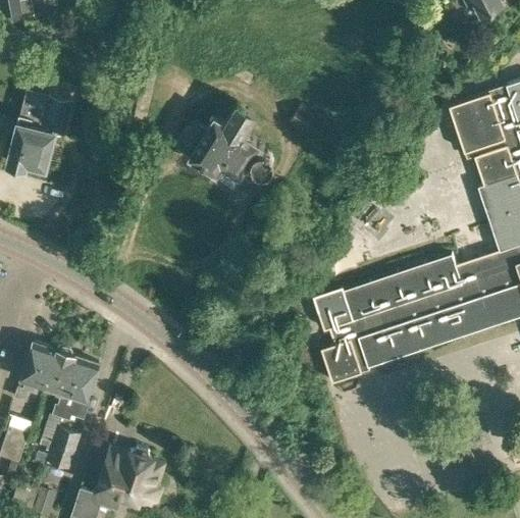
[(0,18),(1,23),(21,19),(17,0),(0,0),(0,18)]
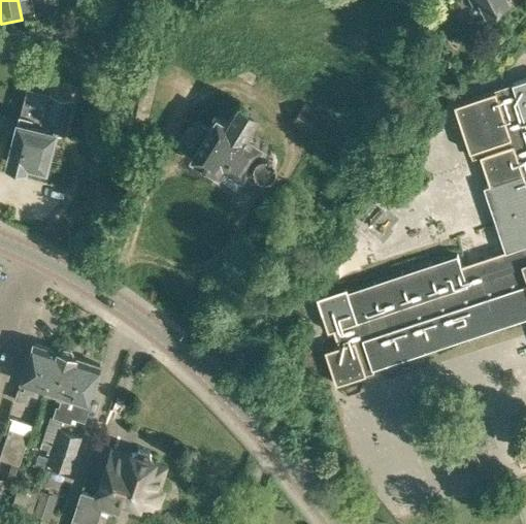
[(44,15),(60,12),(59,10),(57,0),(45,0),(41,1),(44,15)]
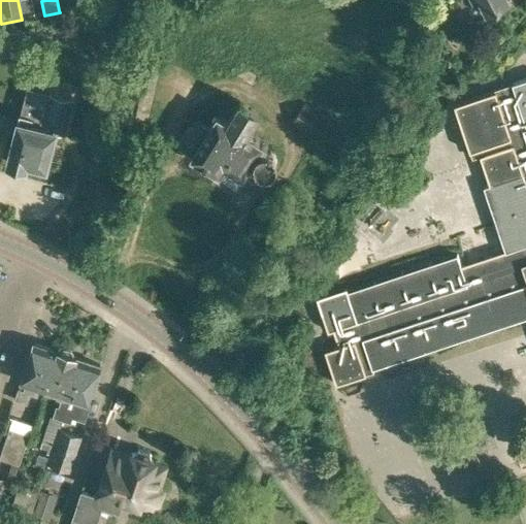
[(466,0),(467,0),(473,0),(484,19),(507,6),(504,1),(505,0),(466,0)]
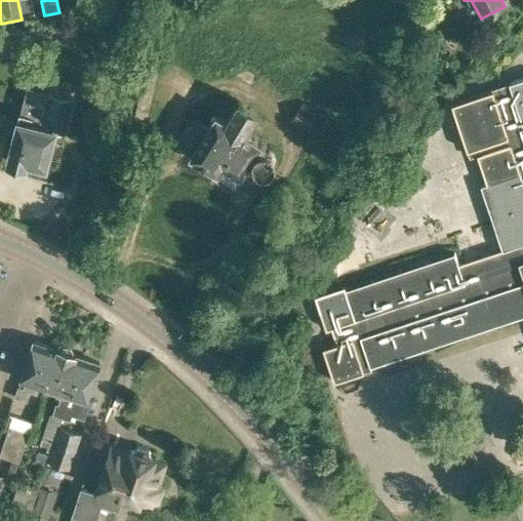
[(342,289),(314,298),(325,331),(328,330),(334,348),(321,352),(322,354),(332,383),(333,385),(361,375),(356,359),(364,356),(368,369),(522,317),(522,81),(489,92),(490,93),(450,108),(466,154),(478,150),(480,157),(476,158),(485,187),(479,189),(491,226),(492,227),(500,252),(460,266),(456,267),(453,255),(343,292),(342,289)]
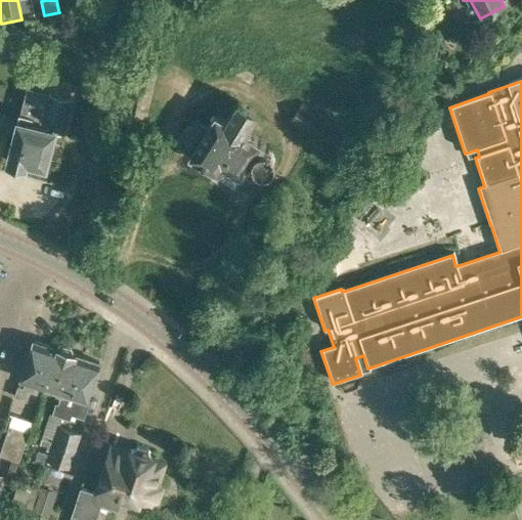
[(16,122),(5,165),(25,169),(26,165),(44,170),(45,169),(50,145),(54,133),(63,135),(71,105),(73,101),(25,89),(16,122)]
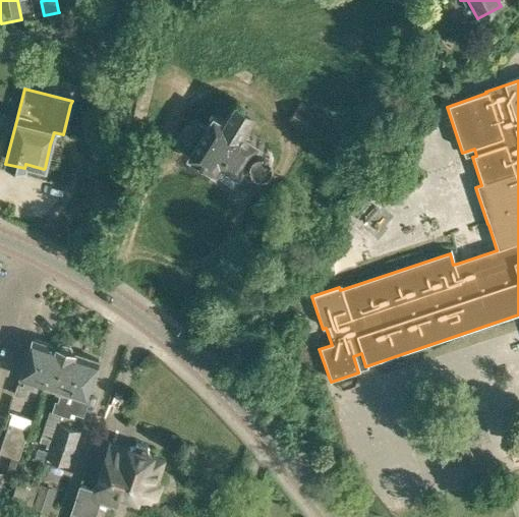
[(240,134),(252,115),(235,105),(223,123),(213,116),(205,129),(192,121),(188,128),(181,130),(175,140),(176,149),(231,183),(236,175),(245,161),(249,164),(250,166),(251,167),(252,169),(253,170),(254,171),(256,172),(258,172),(261,173),(263,172),(264,172),(266,171),(268,170),(269,169),(270,167),(271,166),(271,164),(271,162),(271,160),(271,158),(270,157),(269,155),(268,154),(266,153),(264,152),(263,151),(261,151),(260,151),(254,148),(256,145),(240,134)]
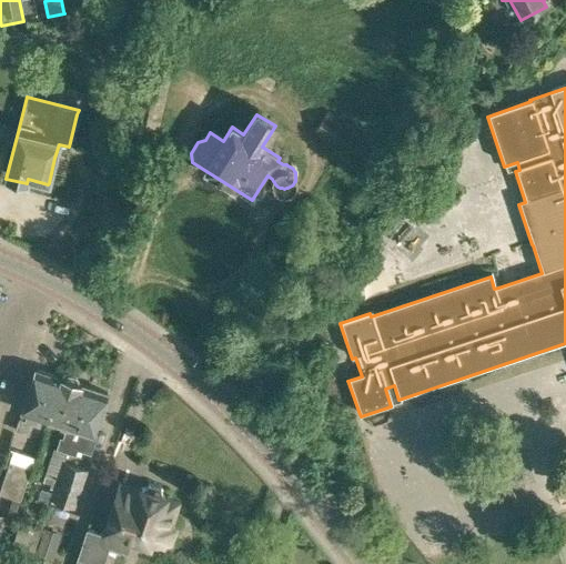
[(51,404),(60,380),(34,372),(20,414),(18,422),(13,434),(28,439),(31,427),(39,431),(41,422),(46,423),(52,405),(51,404)]
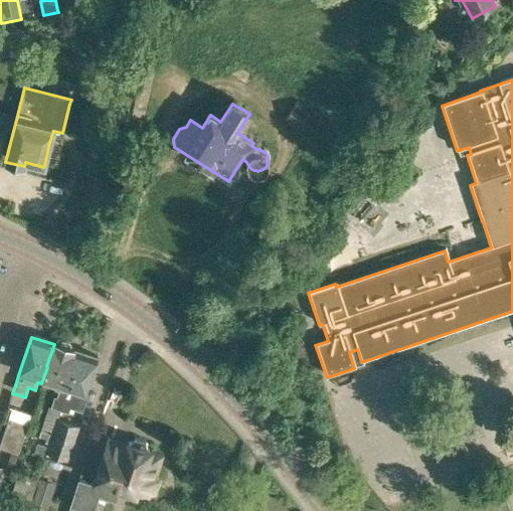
[(59,412),(79,353),(54,344),(46,366),(47,367),(41,383),(58,389),(55,399),(53,398),(49,408),(48,407),(38,438),(45,440),(43,446),(48,447),(56,422),(59,412)]
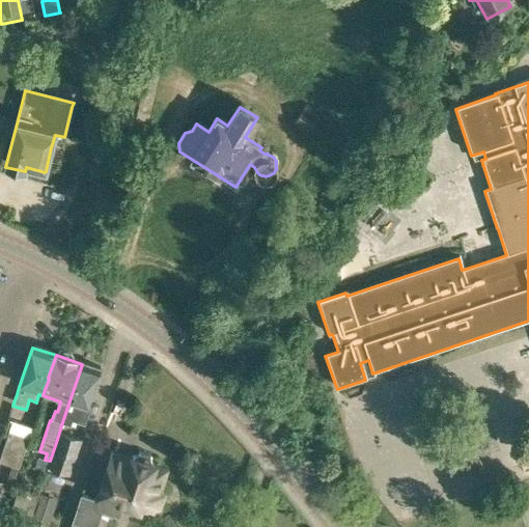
[(90,409),(87,407),(100,369),(82,364),(61,425),(70,428),(72,423),(84,427),(90,409)]
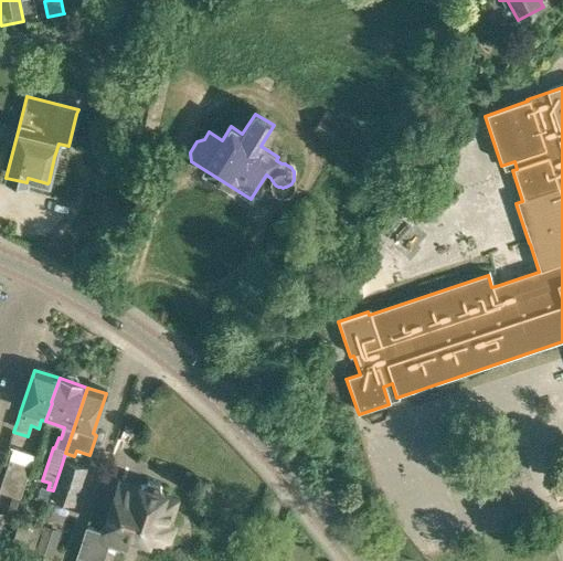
[(0,495),(18,501),(30,469),(8,462),(0,485),(0,495)]
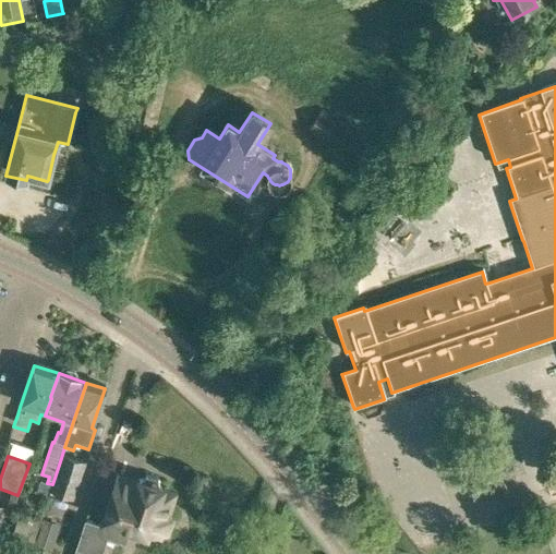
[(52,484),(49,494),(72,502),(84,467),(61,458),(52,484)]
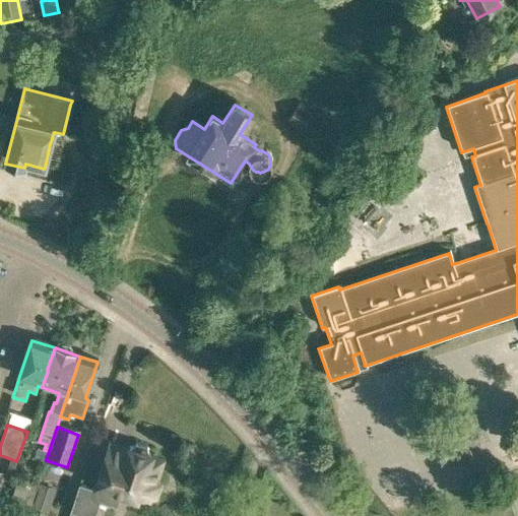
[(153,454),(126,445),(125,450),(110,445),(95,486),(94,491),(78,486),(69,514),(69,515),(95,515),(100,503),(116,508),(121,494),(136,499),(137,497),(147,501),(148,499),(153,498),(157,487),(154,481),(160,462),(152,459),(154,455),(153,454)]
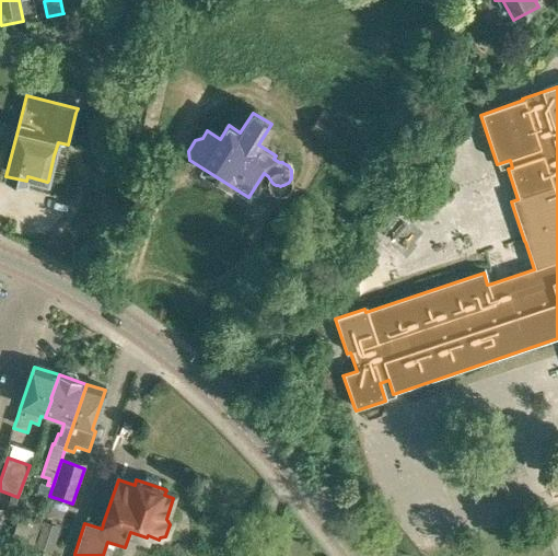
[(49,487),(39,484),(35,497),(45,500),(49,487)]
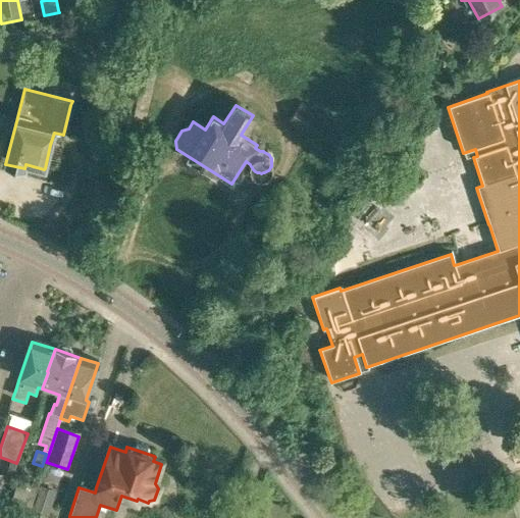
[(29,512),(35,490),(26,487),(23,491),(15,488),(10,506),(29,512)]
